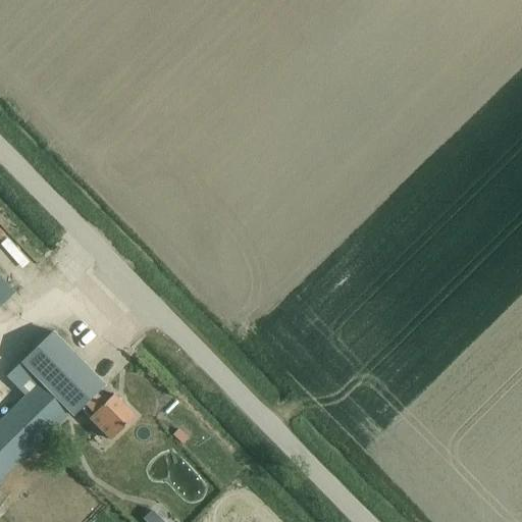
[(0,303),(13,291),(0,277),(0,303)]
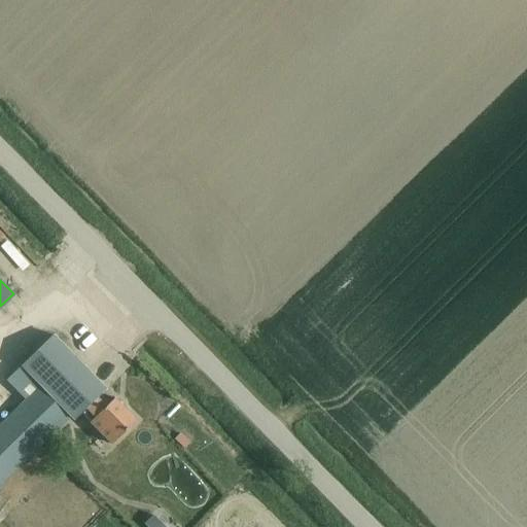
[(115,397),(110,402),(101,393),(105,388),(51,334),(6,379),(24,399),(3,420),(0,423),(0,485),(39,446),(76,409),(112,445),(137,419),(115,397)]
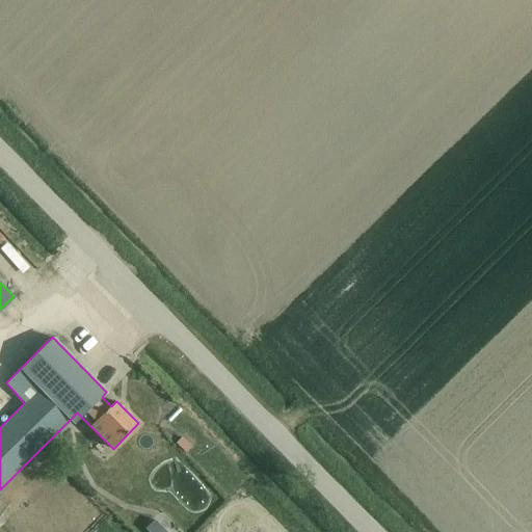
[(183,440),(178,445),(187,454),(192,448),(183,440)]
